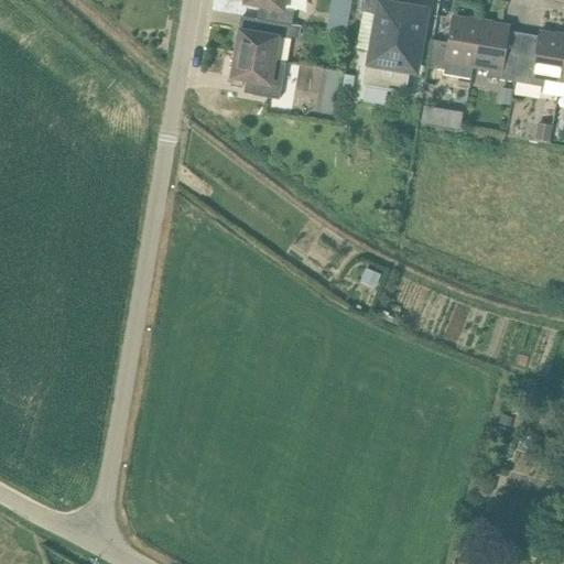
[(292,24),(296,0),(245,0),(245,3),(269,7),(266,20),(292,24)]
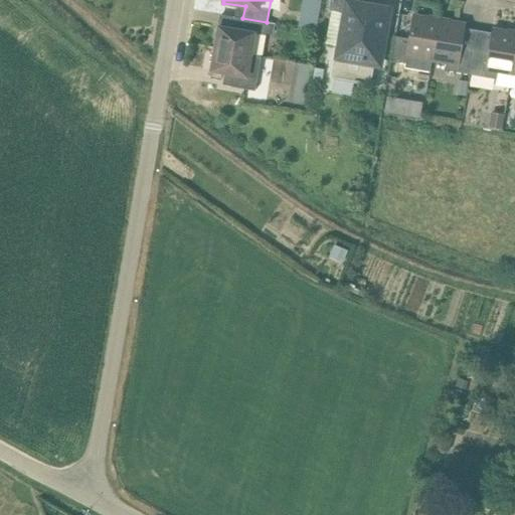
[(347,66),(346,74),(376,79),(385,26),(361,22),(364,6),(332,1),(328,26),(345,29),(339,65),(347,66)]
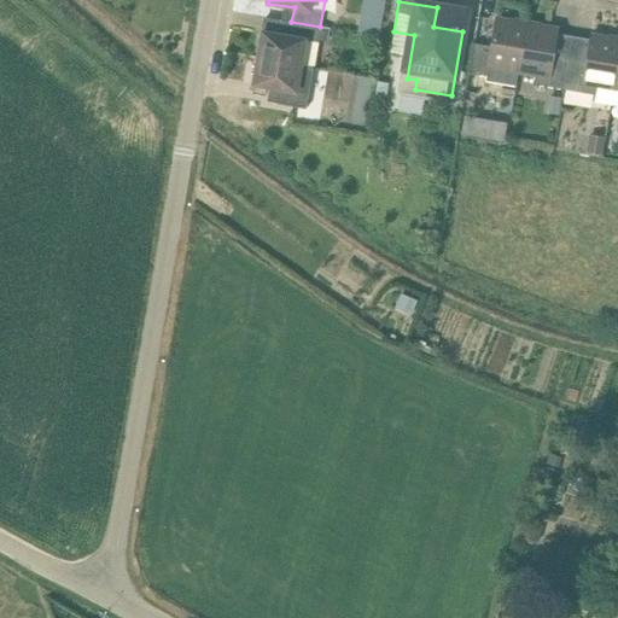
[(380,21),(362,18),(360,35),(378,39),(380,21)]
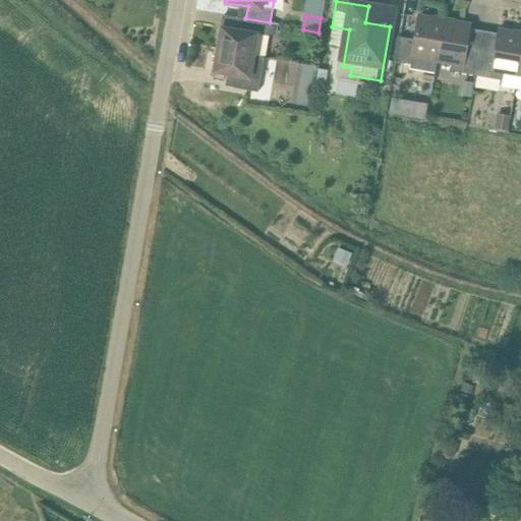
[(438,61),(445,19),(418,15),(414,40),(400,38),(396,62),(411,65),(410,68),(435,72),(437,61),(438,61)]
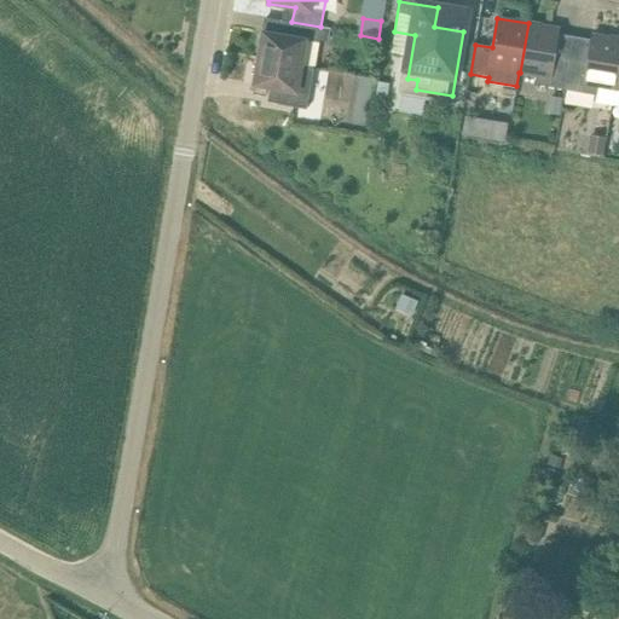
[(320,27),(291,22),(289,36),(264,32),(259,58),(302,65),(306,40),(318,42),(318,39),(328,40),(330,29),(320,27)]
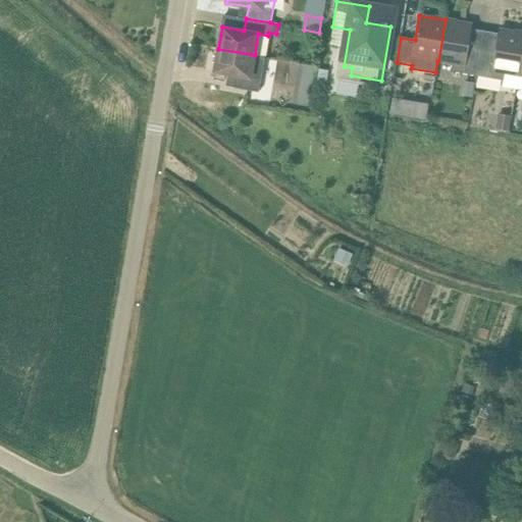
[(451,71),(477,76),(481,51),(468,48),(472,24),(446,19),(438,61),(452,64),(451,71)]
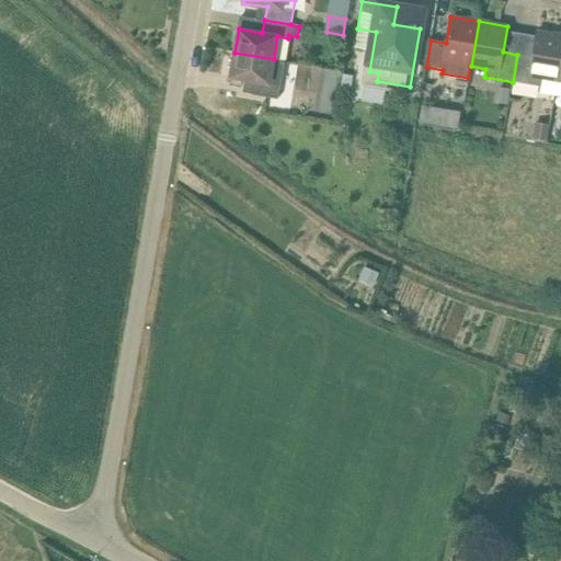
[(542,79),(558,81),(560,63),(560,35),(537,32),(533,57),(517,55),(513,82),(540,87),(542,79)]
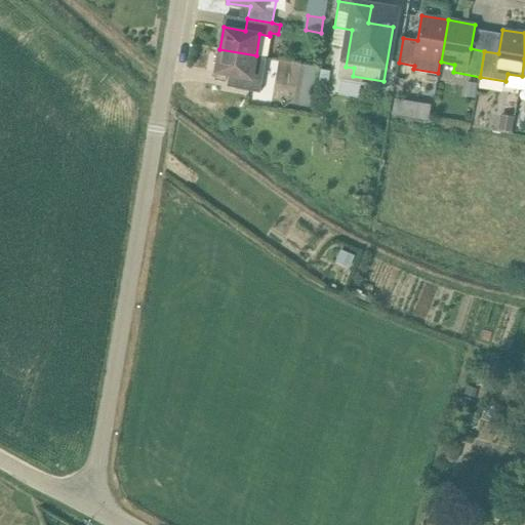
[(267,57),(256,55),(219,49),(215,72),(238,76),(236,88),(259,92),(263,79),(267,57)]
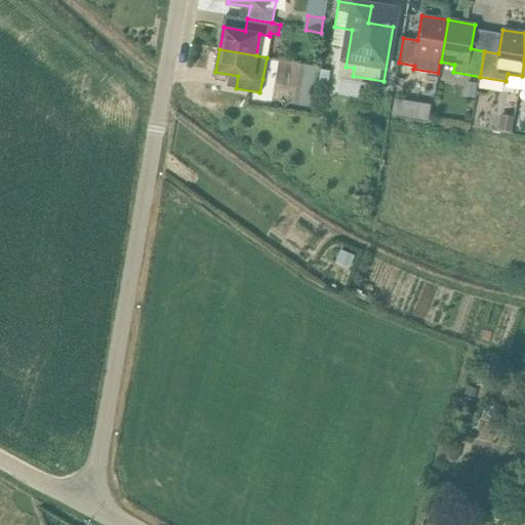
[(316,66),(305,64),(297,105),(309,107),(316,66)]
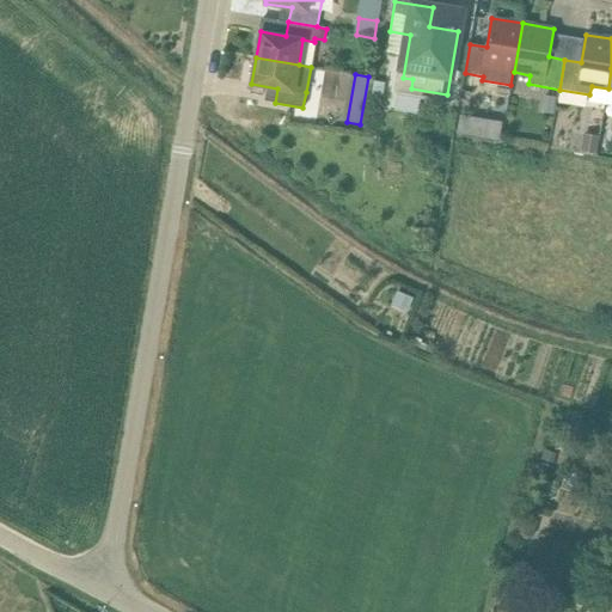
[(385,81),(375,79),(372,93),(381,96),(385,81)]
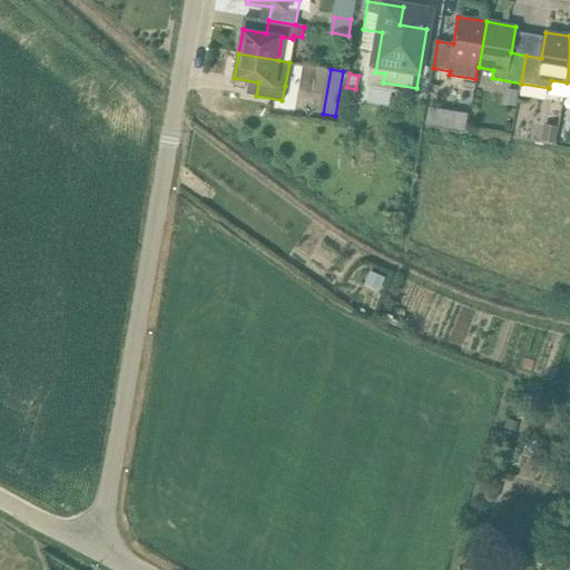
[(509,89),(505,104),(514,106),(517,90),(509,89)]
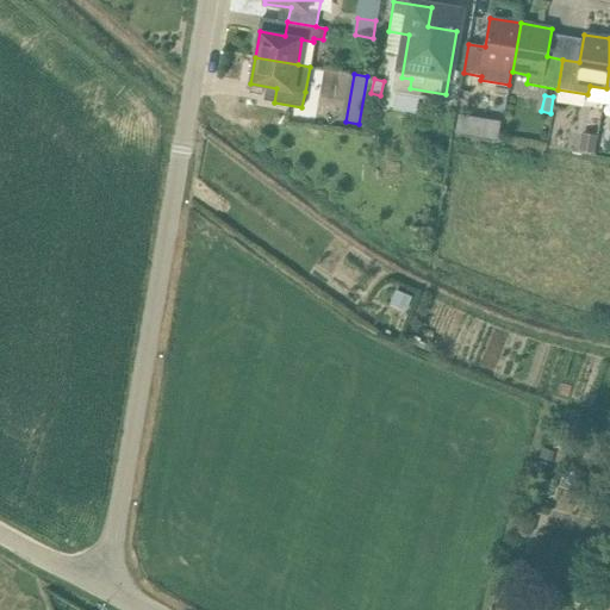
[(502,136),(503,118),(459,116),(458,132),(502,136)]
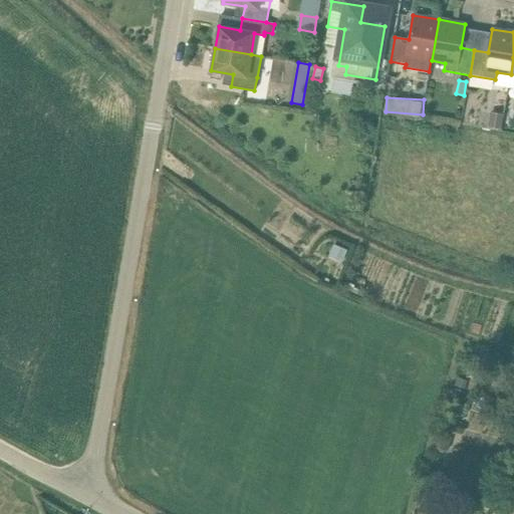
[(490,110),(487,123),(500,126),(502,112),(490,110)]
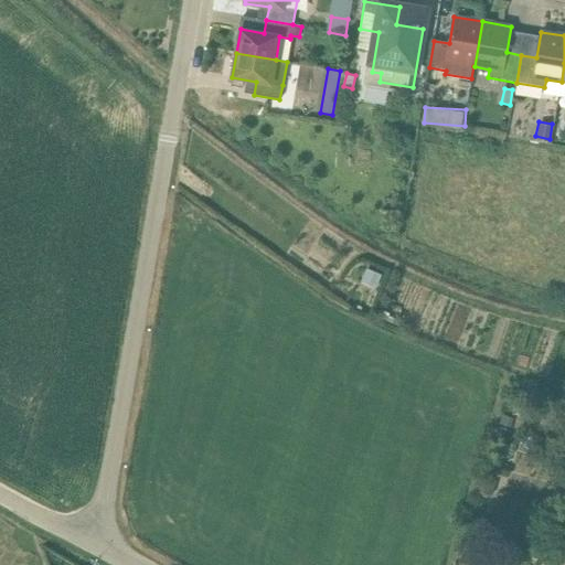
[(480,496),(490,499),(494,482),(486,480),(480,496)]
